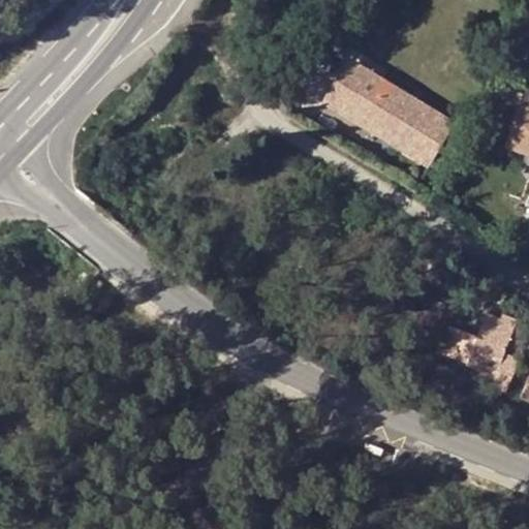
[(340,107),(365,68),(352,61),(329,99),(340,107)]
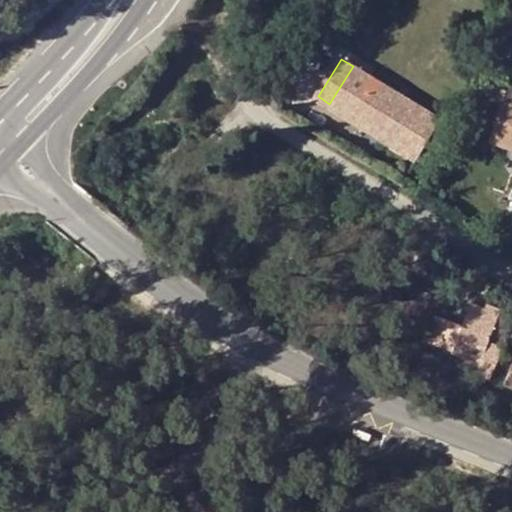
[(353,66),(329,104),(352,118),(353,114),(384,133),(382,136),(413,155),(437,118),(353,66)]
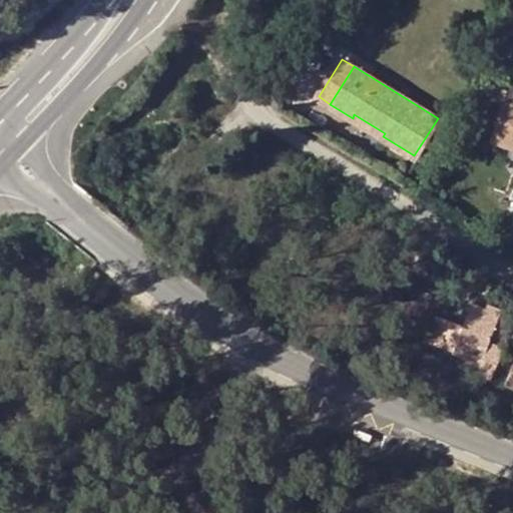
[(512,104),(502,101),(490,140),(512,148),(512,104)]
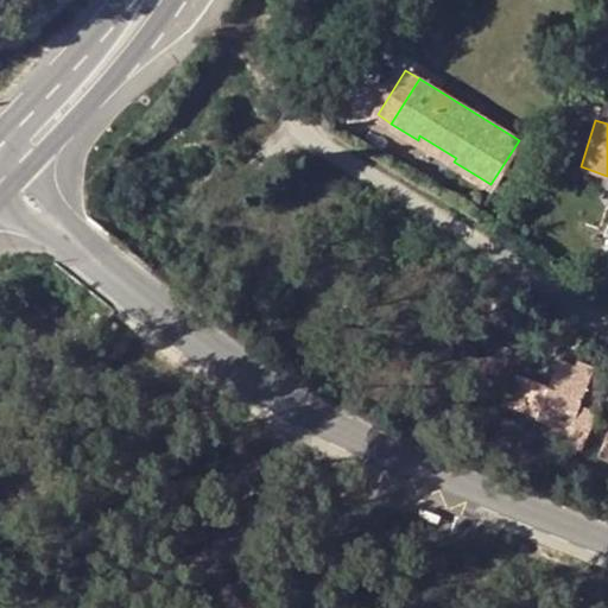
[(577,177),(607,188),(607,176),(581,166),(577,177)]
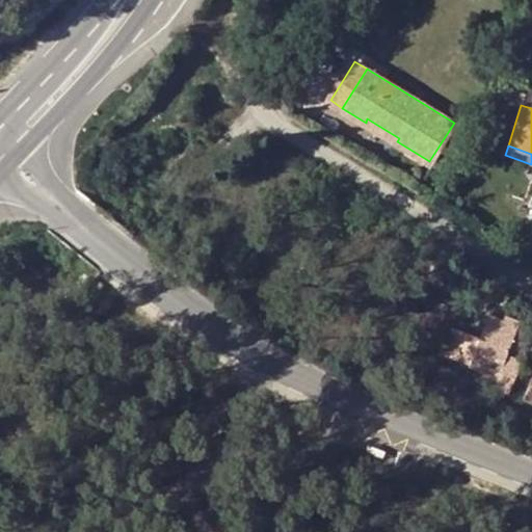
[(505,319),(490,314),(481,339),(471,363),(471,366),(485,372),(482,381),(510,392),(523,360),(507,354),(521,320),(506,314),(505,319)]
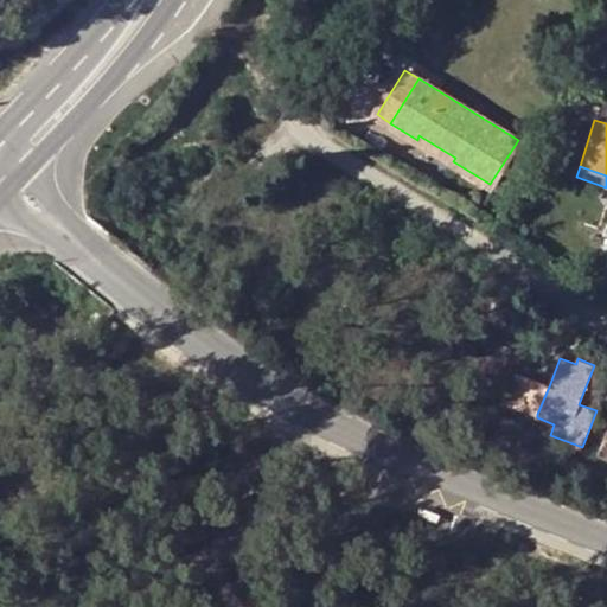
[(517,375),(508,403),(537,414),(549,387),(517,375)]
